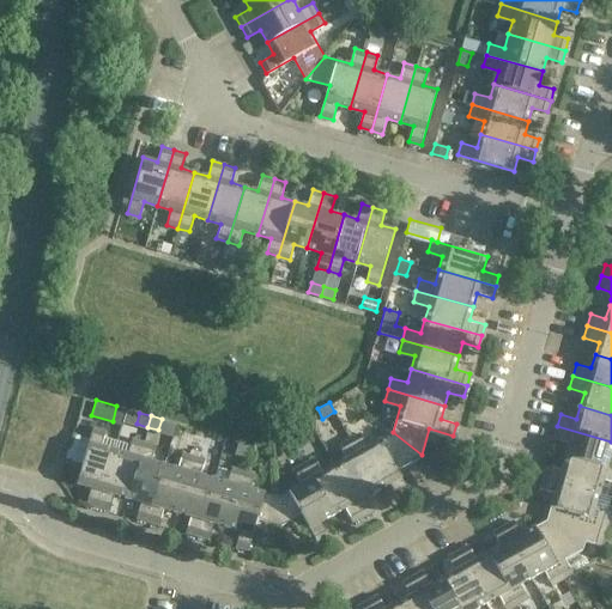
[(611,442),(557,426),(555,438),(569,443),(565,455),(611,468),(611,456),(610,456),(611,450),(611,442)]
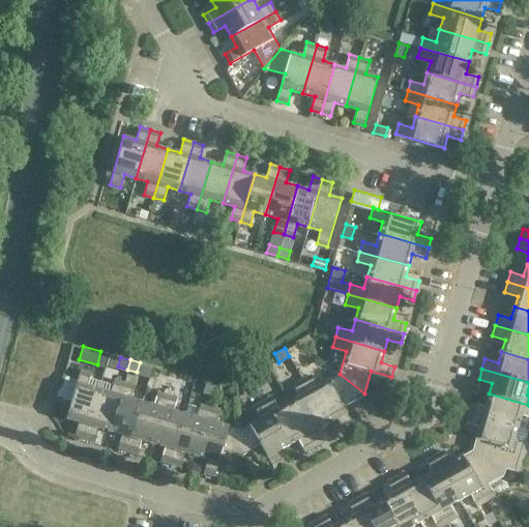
[(91,373),(81,370),(66,417),(79,421),(76,434),(85,437),(98,388),(87,385),(91,373)]
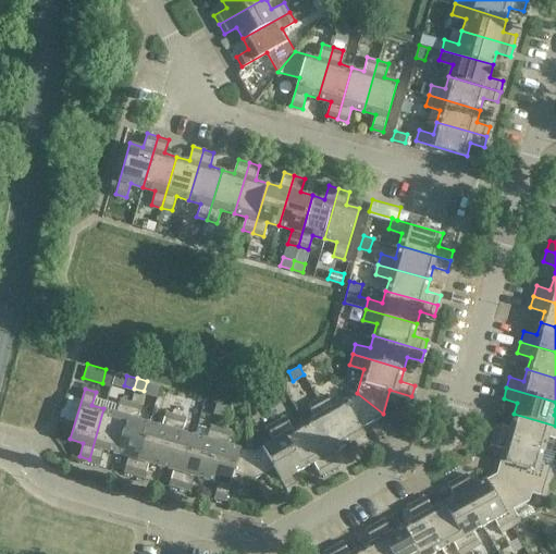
[(328,393),(318,397),(343,444),(354,439),(361,452),(372,445),(361,426),(383,414),(357,393),(334,405),(328,393)]
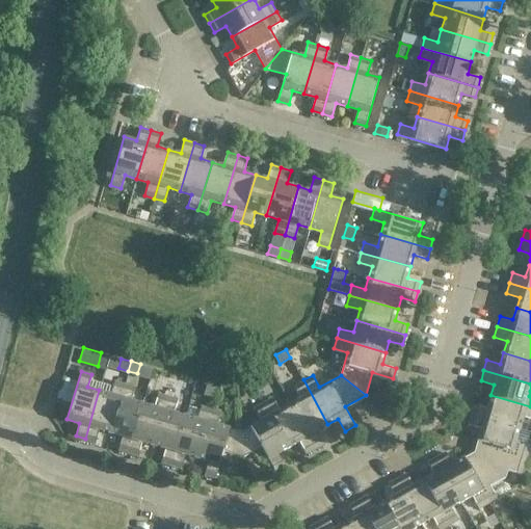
[(327,424),(303,379),(294,385),(301,397),(290,402),(315,448),(324,443),(317,430),(327,424)]
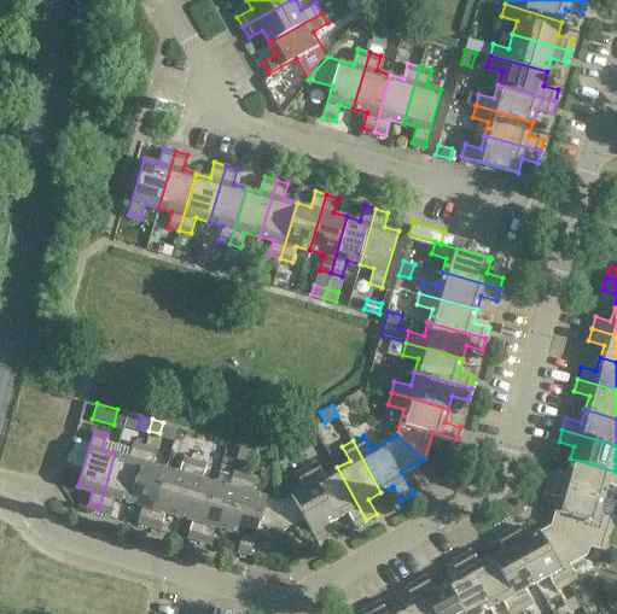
[(128,456),(115,452),(99,509),(111,513),(115,497),(128,501),(145,444),(133,442),(128,456)]
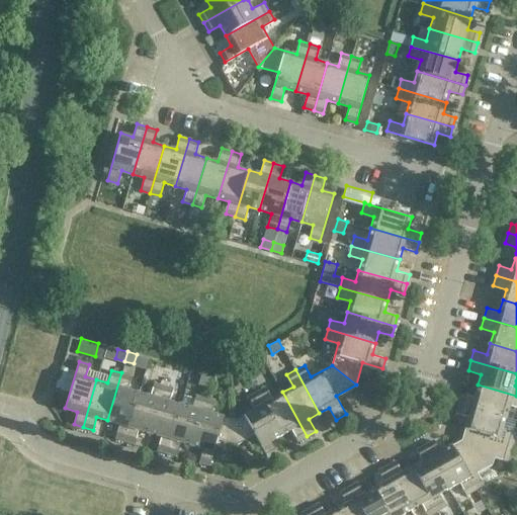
[(131,375),(121,372),(107,420),(119,423),(115,436),(124,439),(139,392),(127,389),(131,375)]
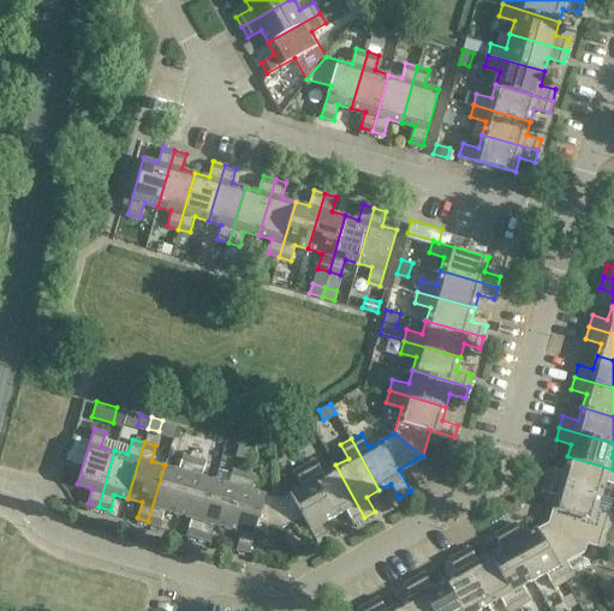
[(239,442),(236,453),(248,456),(250,445),(239,442)]
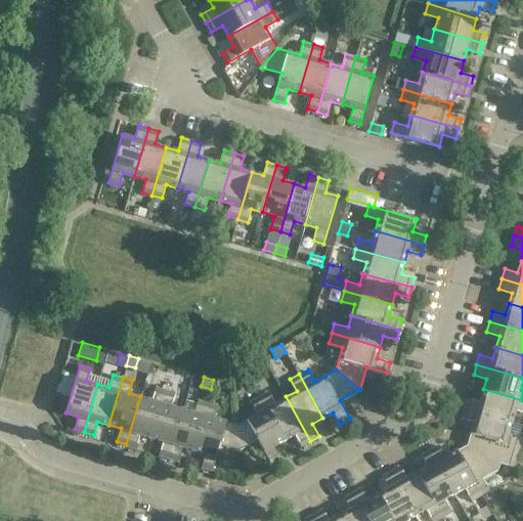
[(151,399),(140,396),(126,444),(136,447),(140,434),(151,437),(165,389),(156,386),(151,399)]
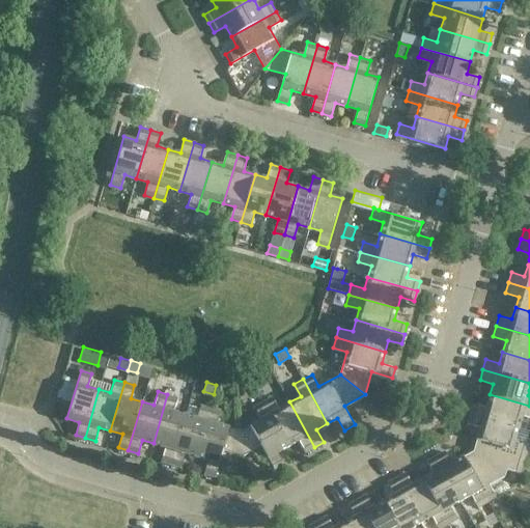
[(177,397),(167,394),(154,443),(165,446),(162,461),(171,463),(186,414),(173,411),(177,397)]
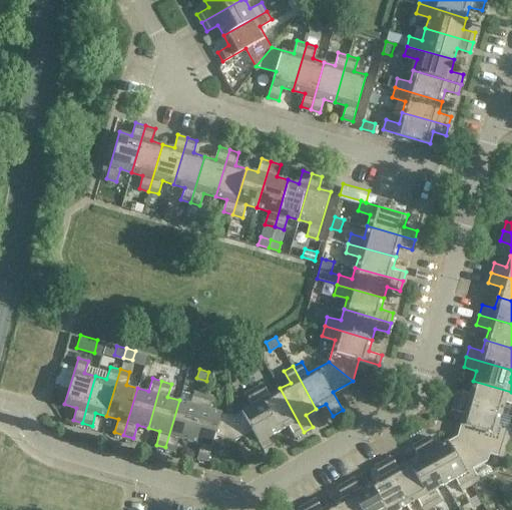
[(511,392),(473,381),(470,392),(457,388),(454,398),(502,412),(505,401),(511,403),(511,392)]
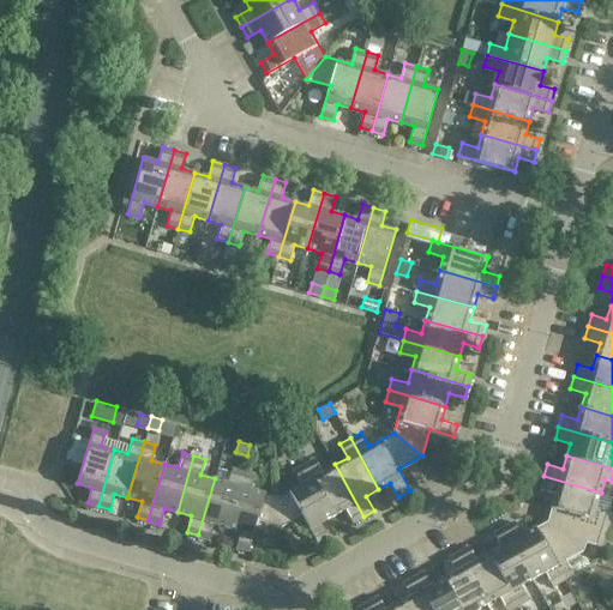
[(316,457),(305,463),(334,514),(346,508),(353,521),(364,517),(335,464),(323,471),(316,457)]
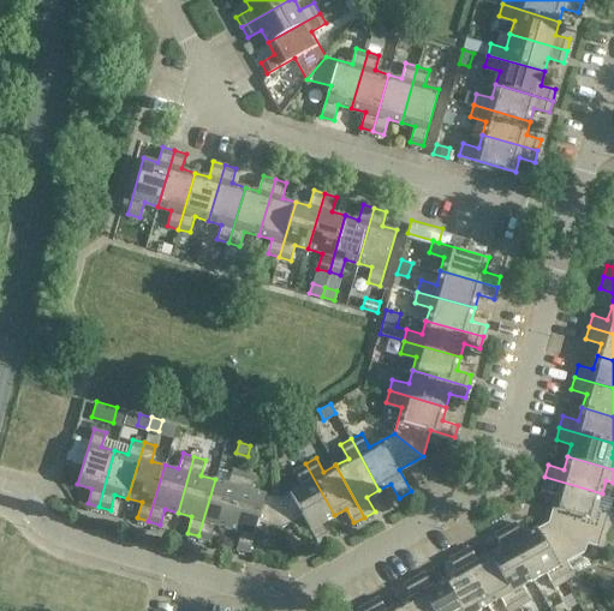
[(334,515),(305,463),(294,469),(303,484),(279,497),(281,526),(303,515),(317,543),(329,537),(322,522),(334,515)]
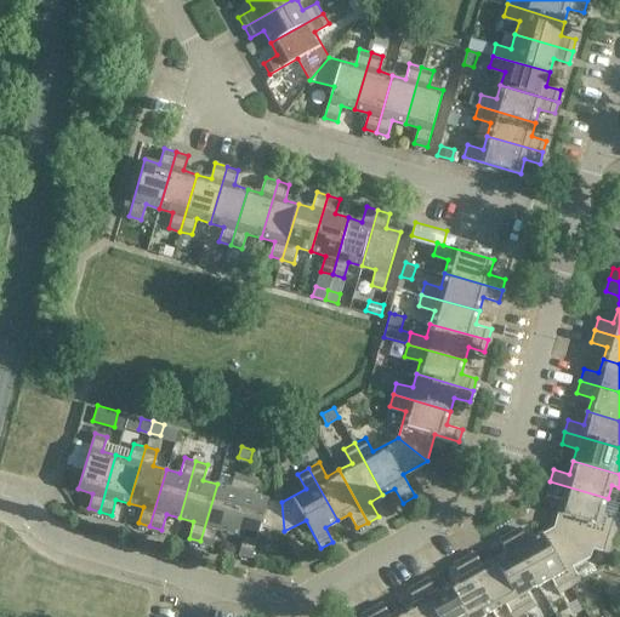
[(231,487),(217,484),(200,541),(211,544),(216,529),(231,532),(246,475),(234,472),(231,487)]
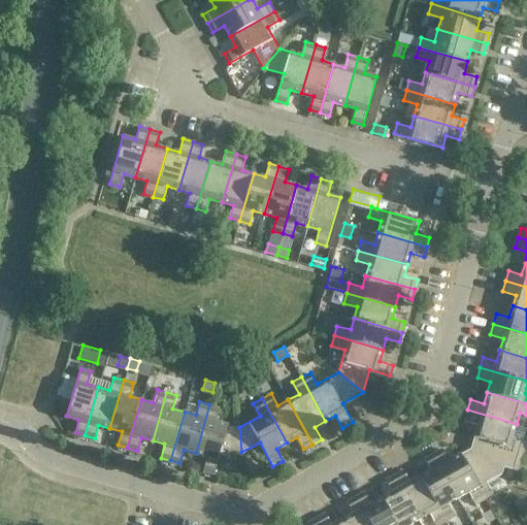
[(220,406),(209,404),(196,453),(207,456),(203,469),(213,472),(222,447),(241,452),(239,427),(216,420),(220,406)]
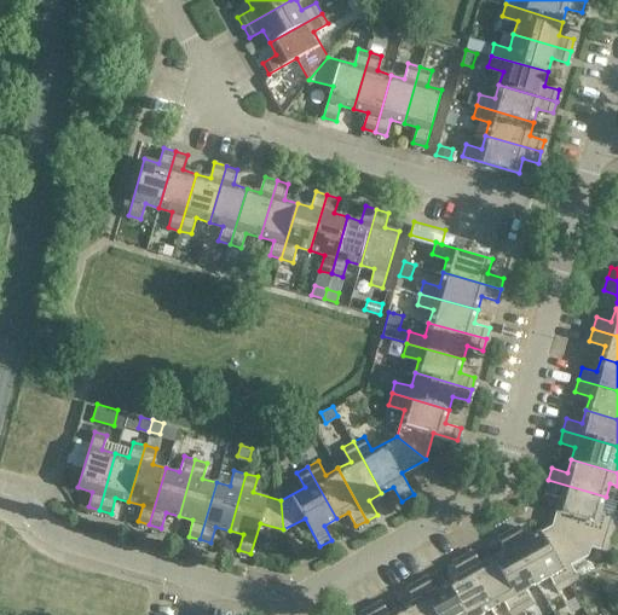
[(606,497),(548,480),(544,492),(560,497),(556,510),(613,526),(617,515),(601,510),(606,497)]
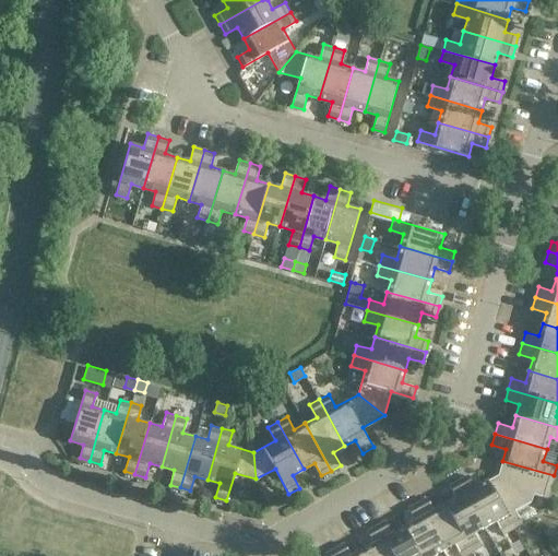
[(554,475),(502,461),(499,474),(487,481),(512,527),(522,522),(515,509),(532,500),(534,494),(548,497),(554,475)]
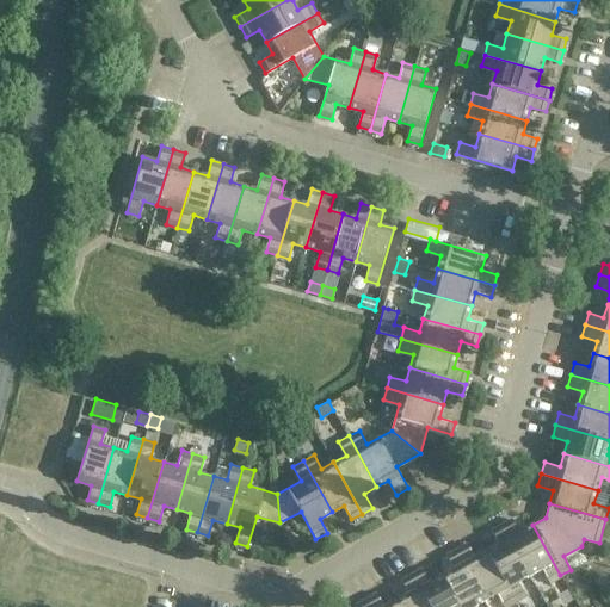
[(519,531),(512,518),(501,522),(530,574),(542,568),(549,581),(560,575),(533,525),(519,531)]
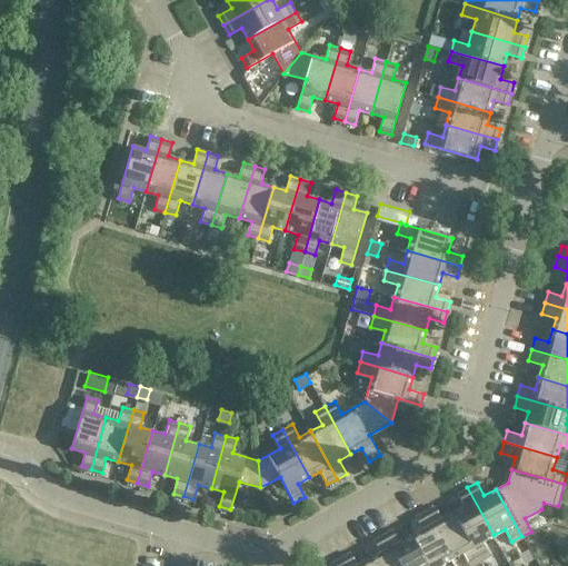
[(494,535),(467,487),(458,493),(465,506),(454,512),(479,559),(489,554),(482,542),(494,535)]
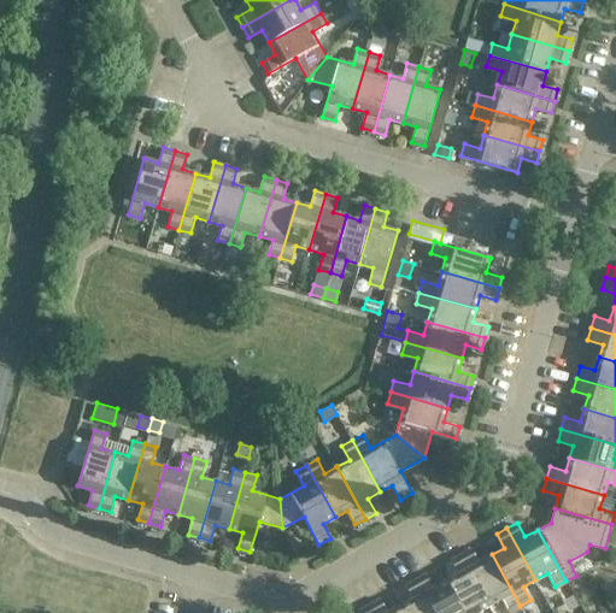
[(275,544),(269,553),(276,558),(282,549),(275,544)]
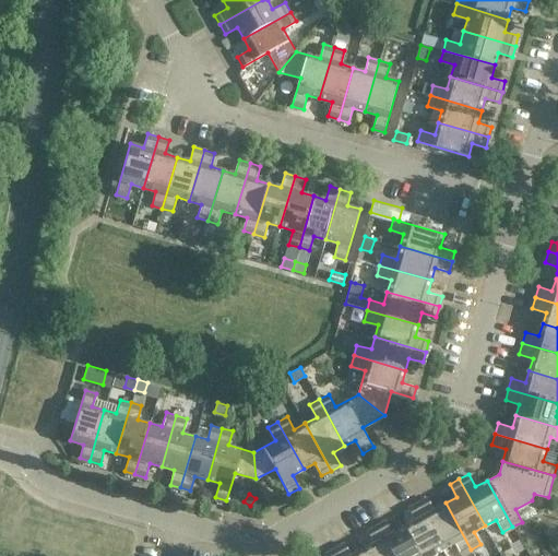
[(435,509),(427,496),(418,501),(443,548),(454,543),(461,555),(471,549),(446,503),(435,509)]
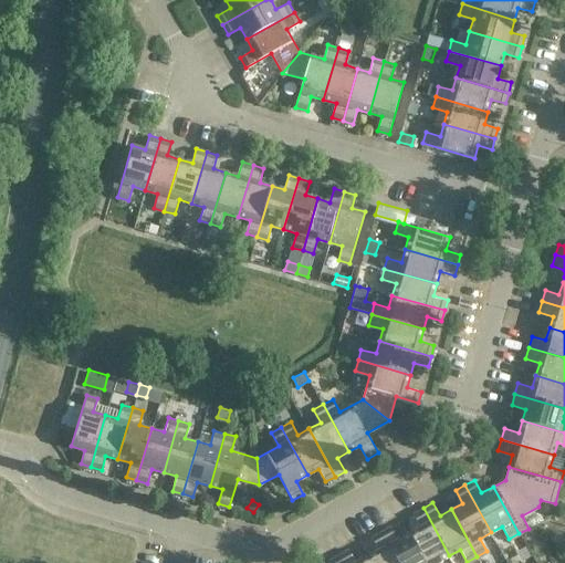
[(449,555),(424,508),(414,513),(420,527),(409,532),(426,562),(438,562),(449,555)]
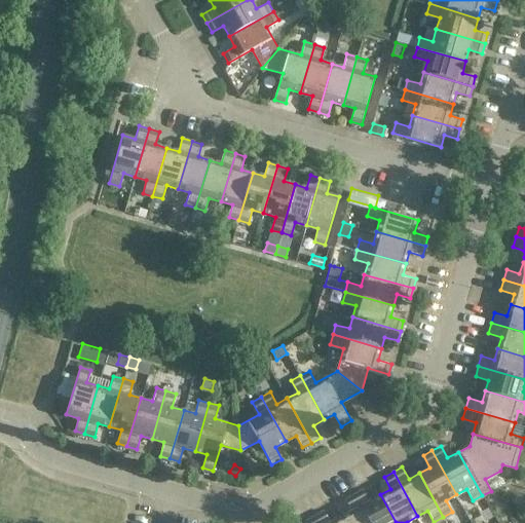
[(370,500),(364,488),(354,493),(370,522),(396,522),(380,494),(370,500)]
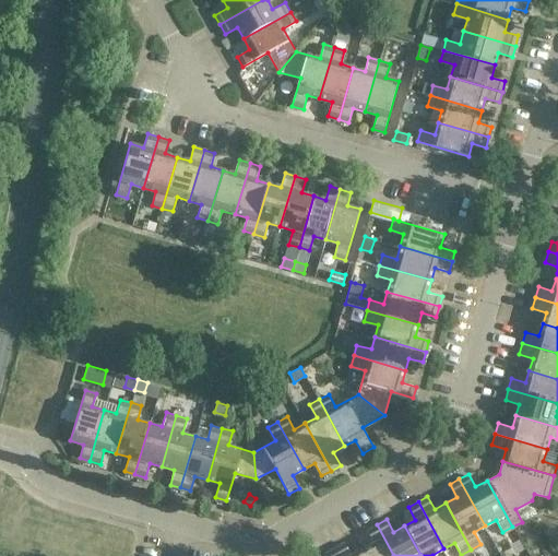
[(393,555),(377,524),(367,530),(374,543),(363,548),(367,555),(393,555)]
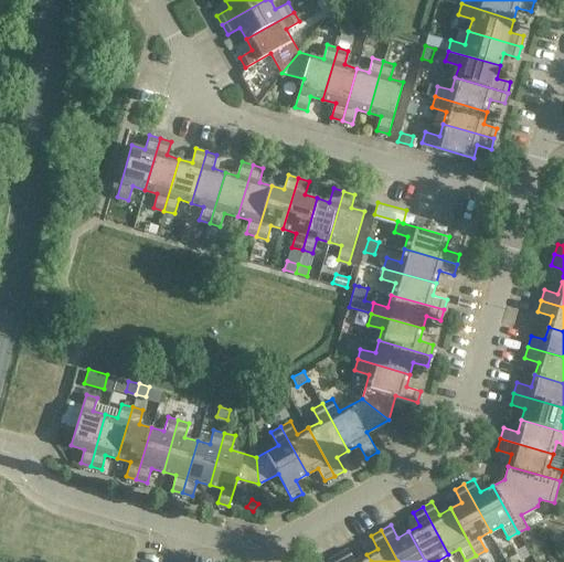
[(355,561),(349,548),(339,553),(343,561),(371,561),(366,554),(355,561)]
